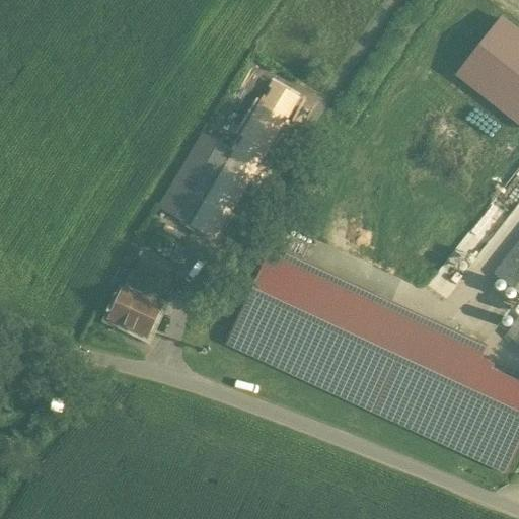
[(223,165),(195,148),(159,209),(214,241),(297,100),(271,84),(231,152),(223,165)]
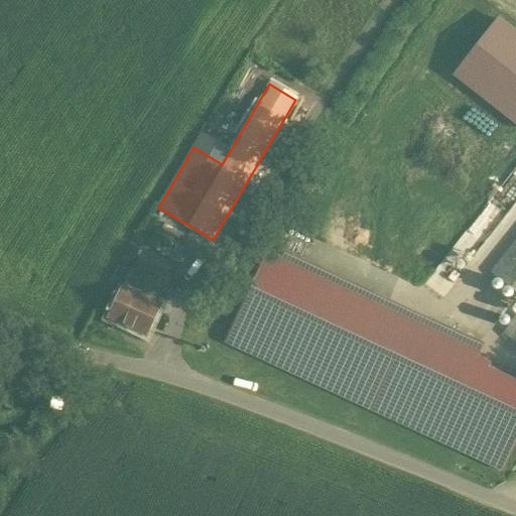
[(194,147),(222,164),(230,151),(202,135),(194,147)]
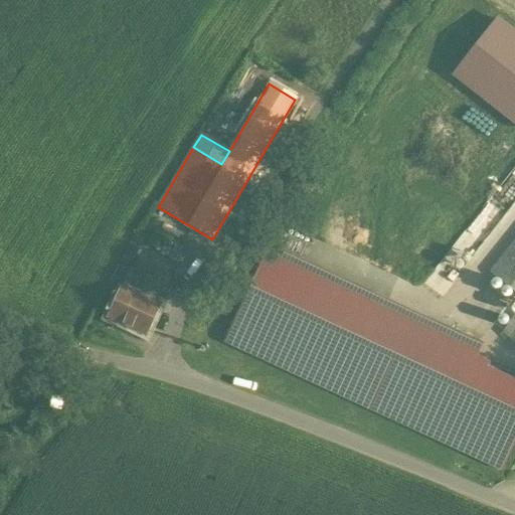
[(181,246),(151,232),(142,252),(171,266),(181,246)]
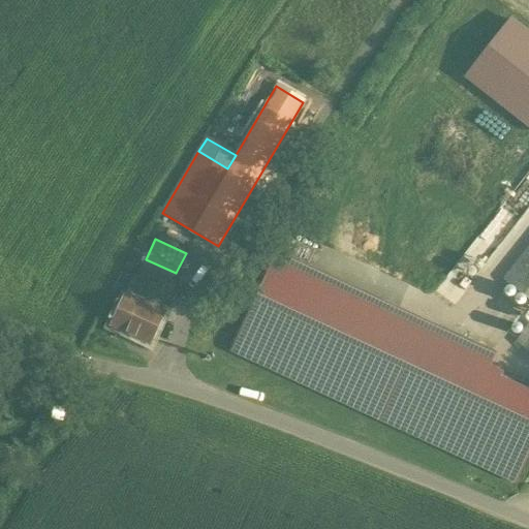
[(528,248),(504,280),(528,300),(528,248)]
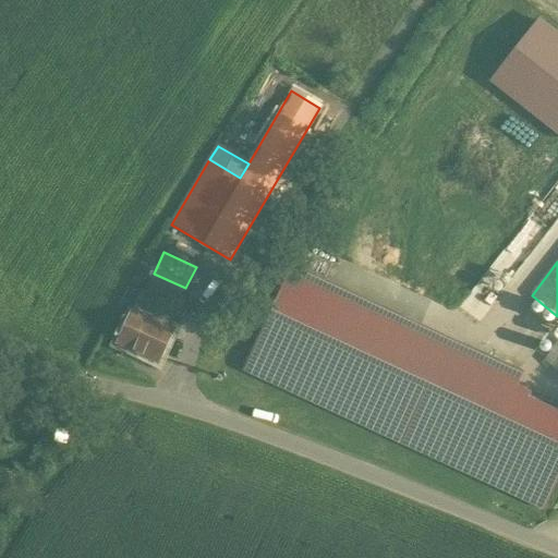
[(292,268),(243,372),(542,510),(557,475),(557,413),(526,399),(529,395),(513,388),(520,374),(292,268)]
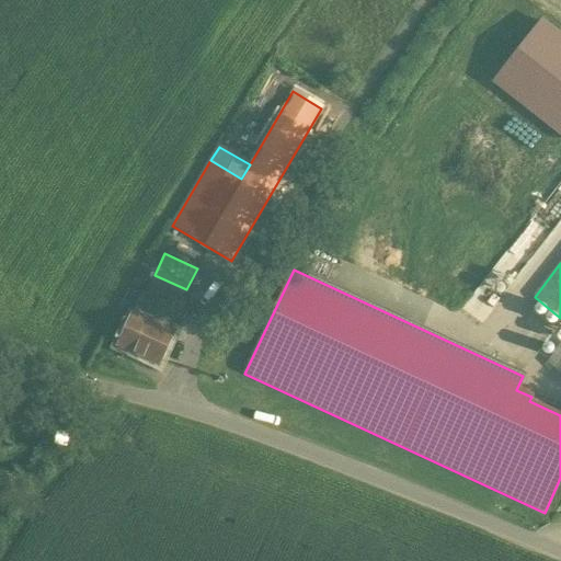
[(186,289),(155,275),(146,293),(146,295),(176,309),(178,309),(186,289)]
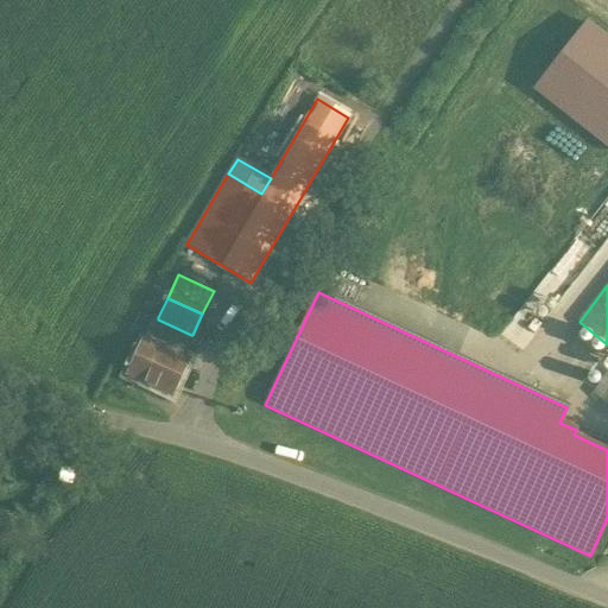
[(191,335),(158,320),(158,317),(153,316),(141,341),(143,339),(182,356),(191,335)]
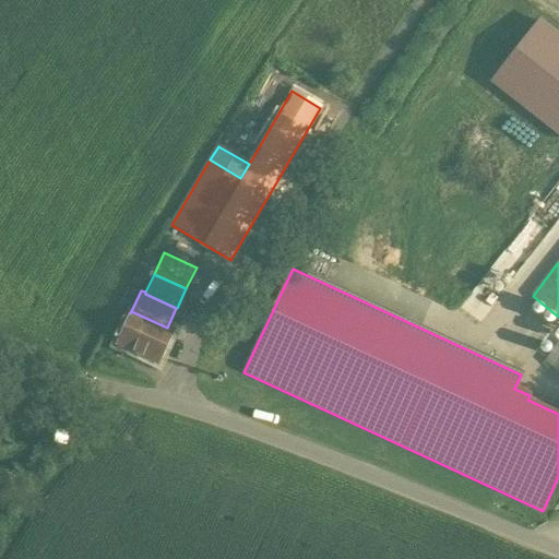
[(167,328),(131,311),(130,313),(116,346),(158,365),(174,331),(167,328)]
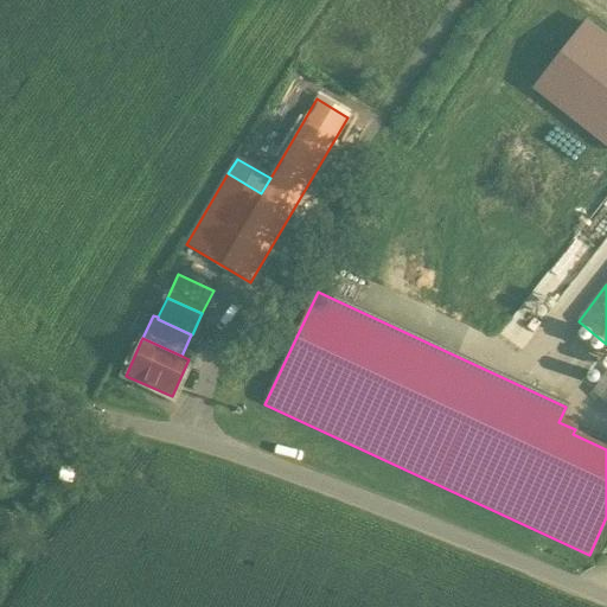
[(606,374),(587,400),(606,414),(606,374)]
